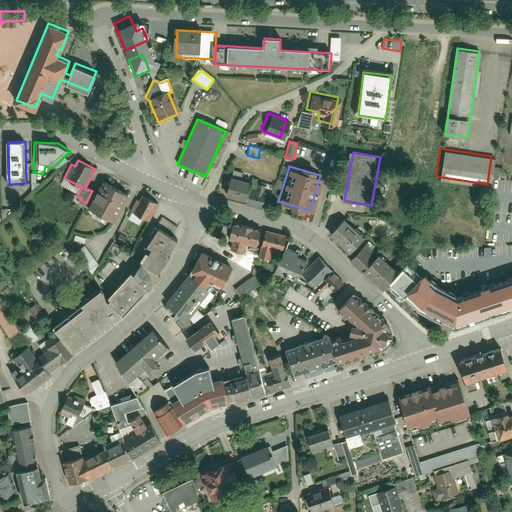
[(232,176),(241,178),(243,172),(233,170),(232,176)]
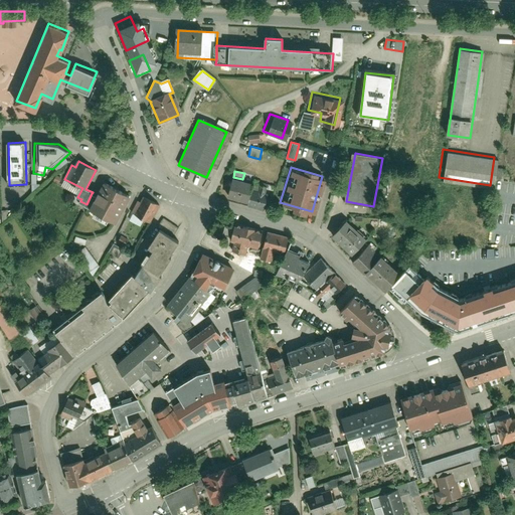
[(232,177),(227,196),(247,201),(247,204),(265,208),(270,186),(232,177)]
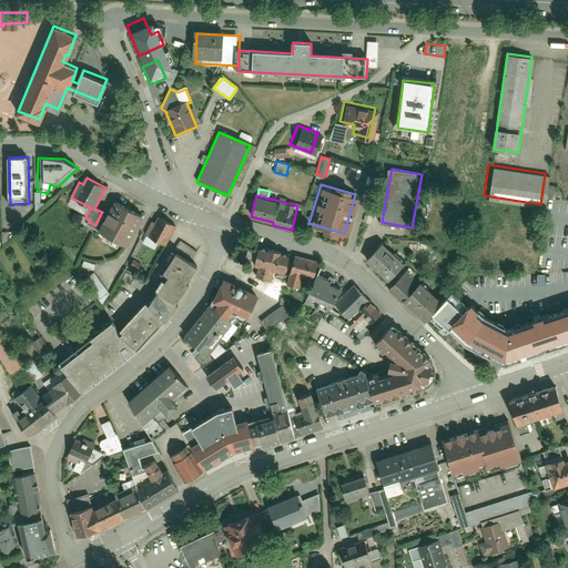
[(145,214),(117,199),(108,216),(101,213),(95,225),(130,243),(145,214)]
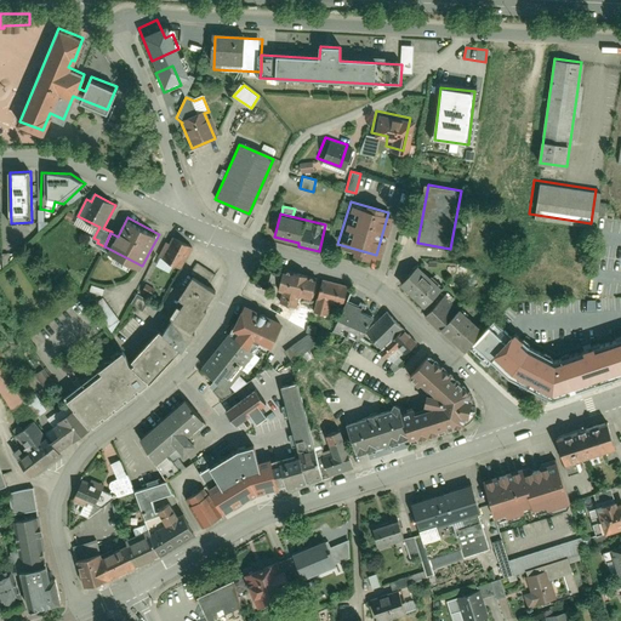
[(192,249),(174,239),(163,258),(181,268),(192,249)]
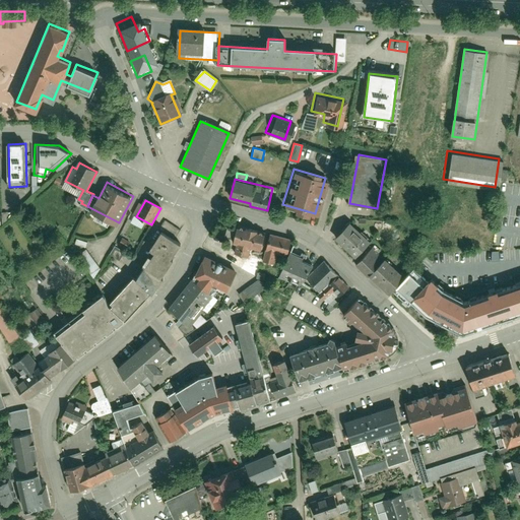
[(344,219),(330,236),(352,257),(366,244),(368,242),(344,219)]
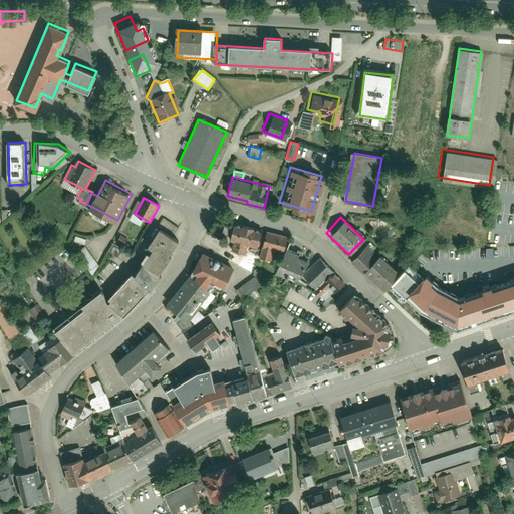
[(259,227),(232,220),(227,238),(232,240),(229,248),(241,251),(244,242),(254,245),(259,227)]
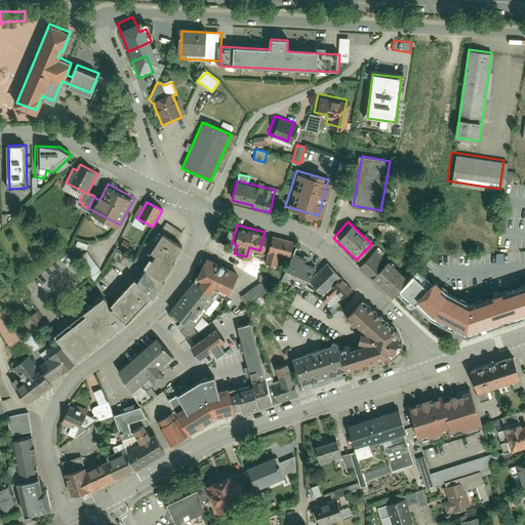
[(290,238),(269,233),(261,261),(273,264),(276,252),(286,254),(290,238)]
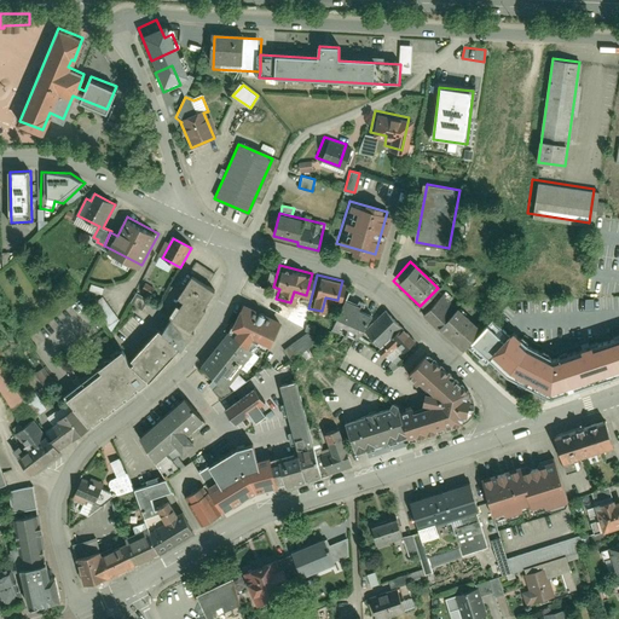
[(161,335),(177,350),(179,351),(192,334),(190,333),(204,312),(201,310),(213,293),(191,277),(177,298),(183,301),(171,318),(172,319),(161,335)]
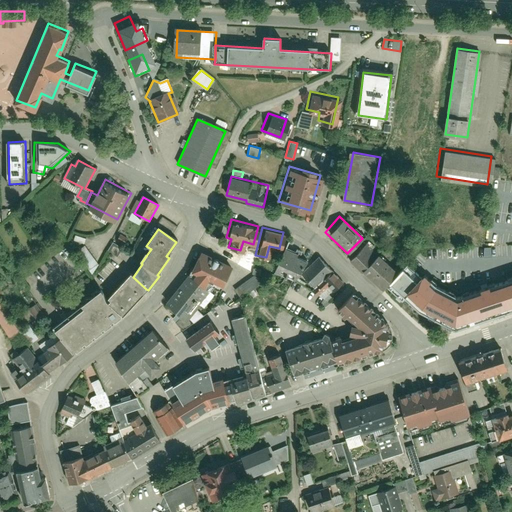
[(376,255),(360,240),(347,253),(344,257),(360,272),(376,255)]
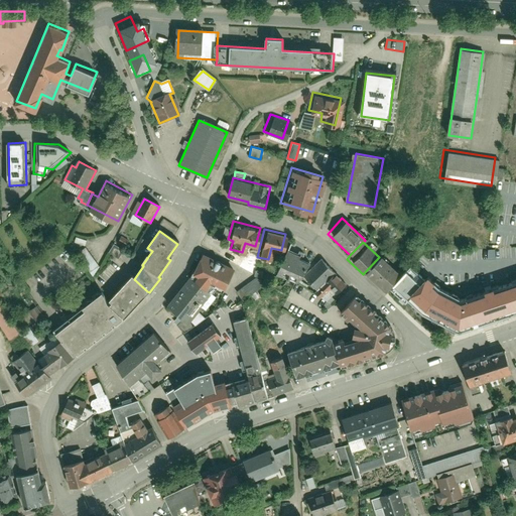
[(85,245),(76,251),(93,274),(101,268),(85,245)]
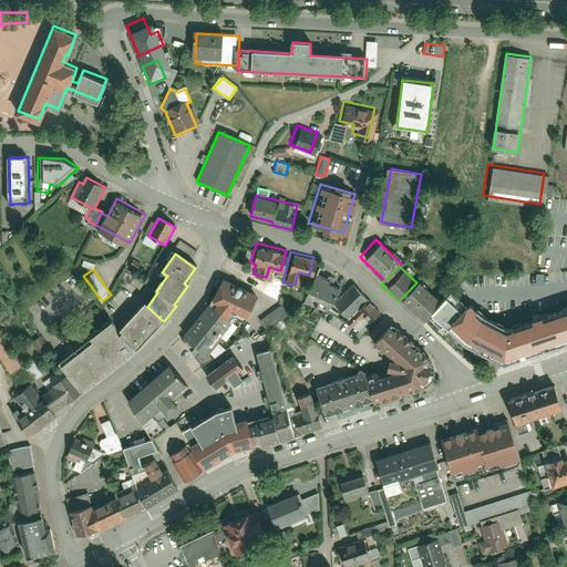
[(124,269),(120,278),(130,284),(134,275),(124,269)]
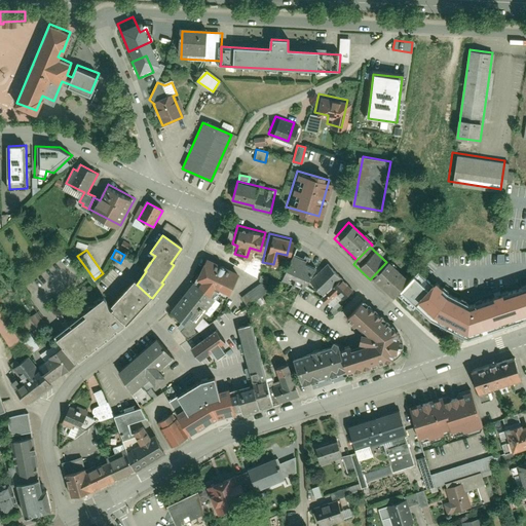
[(300,255),(293,251),(282,272),(302,283),(313,261),(306,258),(308,254),(302,251),(300,255)]
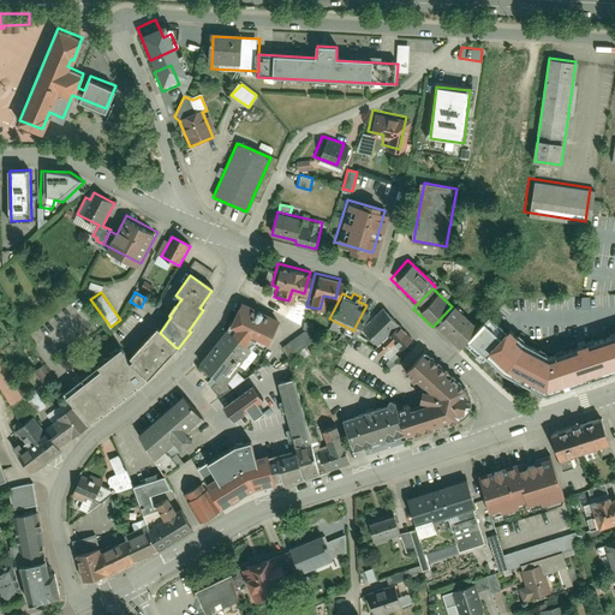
[(227,334),(245,350),(252,339),(267,344),(278,320),(237,299),(225,324),(231,328),(227,334)]
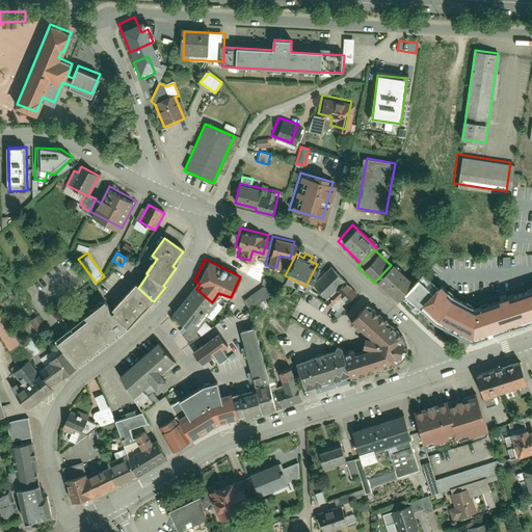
[(342,277),(328,264),(311,281),(323,294),(324,294),(342,277)]
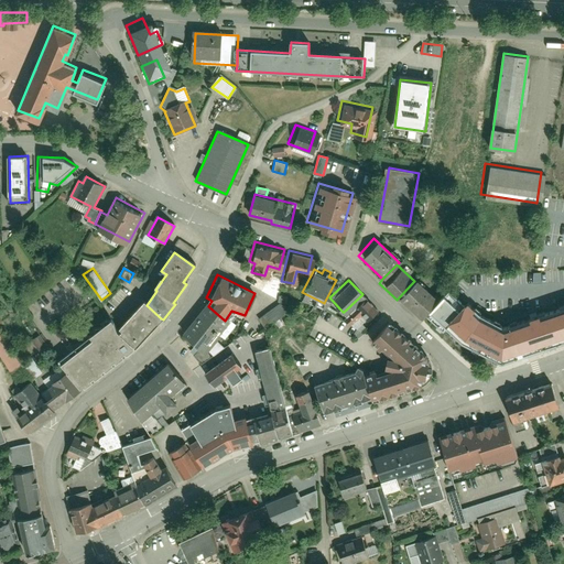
[(414,281),(397,300),(421,322),(426,315),(438,302),(414,281)]
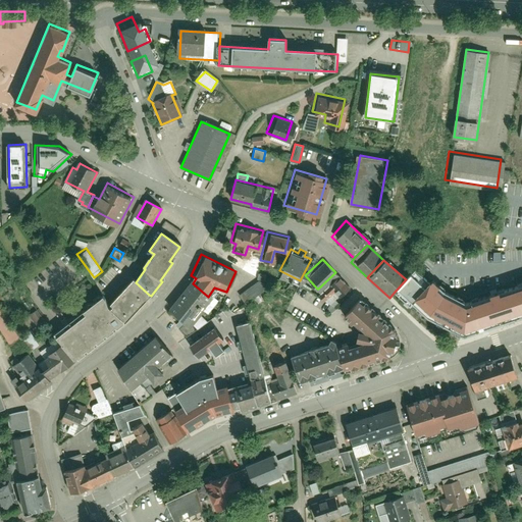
[(521,315),(521,285),(466,306),(446,298),(414,269),(406,279),(395,292),(409,304),(411,302),(430,318),(465,334),(521,315)]
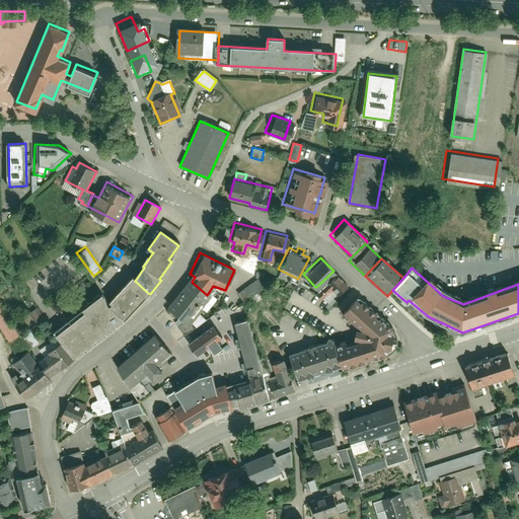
[(348,286),(334,271),(316,287),(320,291),(318,293),(323,297),(331,290),(338,296),(348,286)]
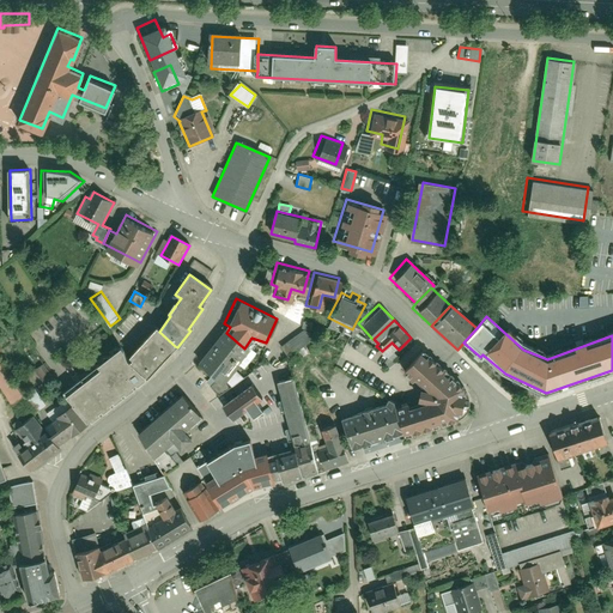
[(313,339),(304,327),(280,345),(289,357),(313,339)]
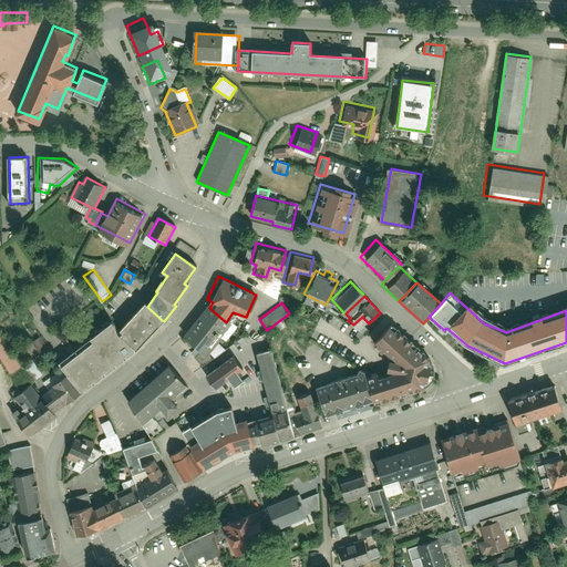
[(116,334),(135,351),(162,320),(147,307),(144,303),(116,334)]
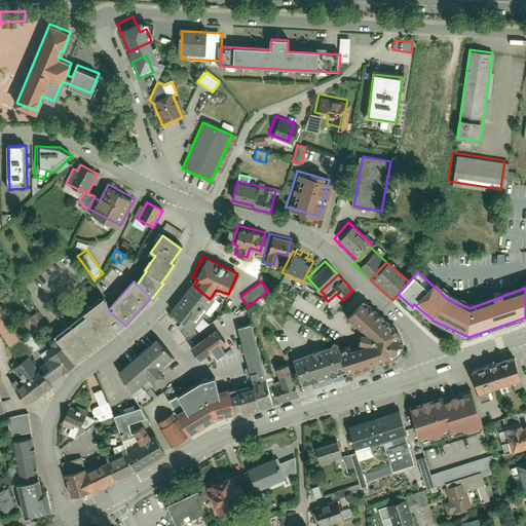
[(190,283),(166,311),(186,328),(210,299),(194,286),(190,283)]
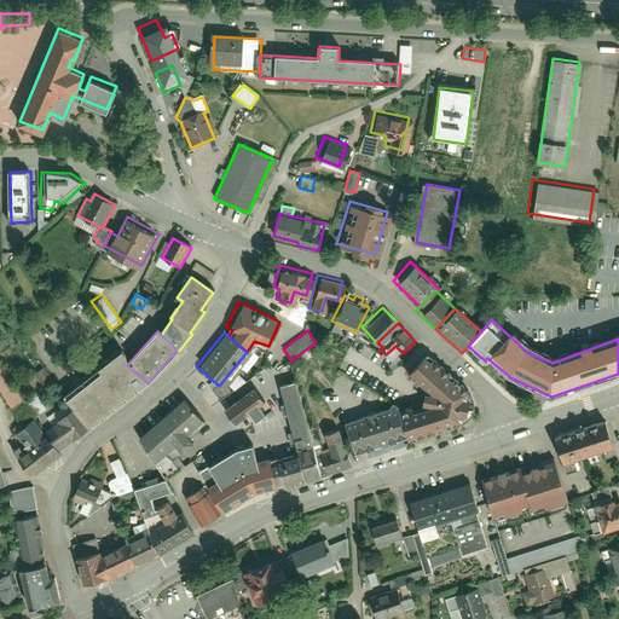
[(68,405),(85,431),(148,383),(127,365),(121,352),(62,397),(68,405)]
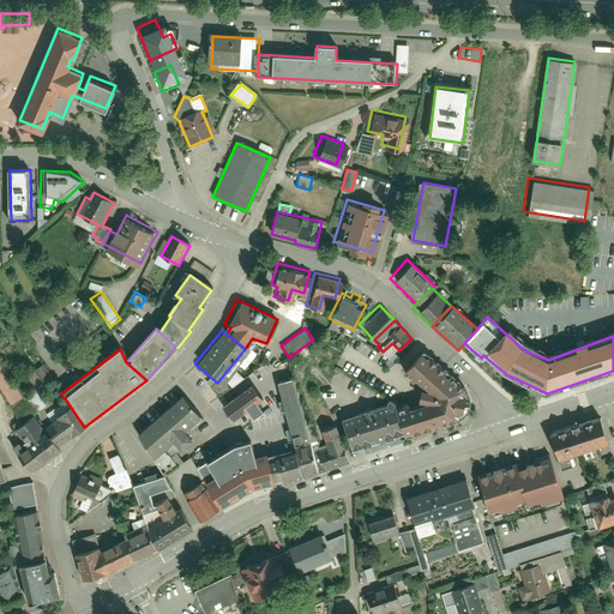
[(415,398),(393,405),(402,432),(403,435),(453,417),(455,409),(461,410),(463,396),(457,393),(458,386),(417,349),(398,371),(416,387),(415,398)]
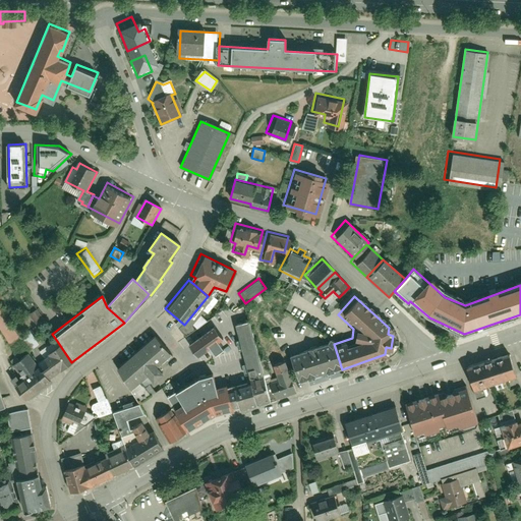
[(0,324),(21,356),(29,351),(32,349),(23,337),(0,301),(0,324)]
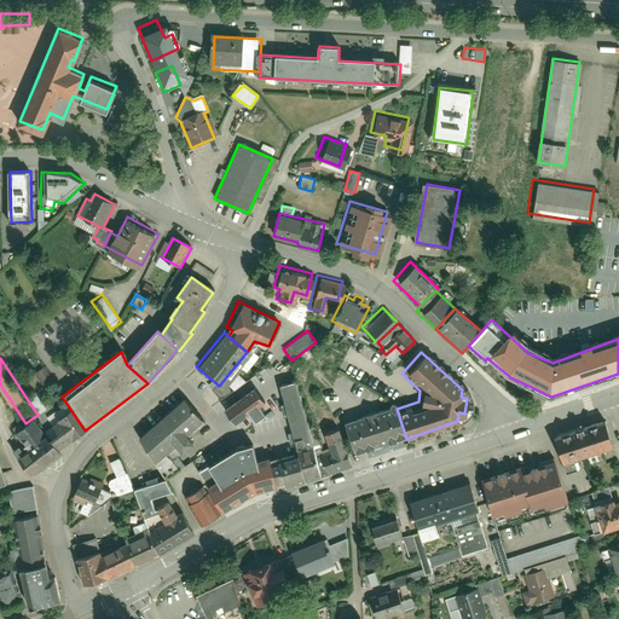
[(304,479),(320,474),(313,446),(293,376),(277,381),(296,449),(304,479)]
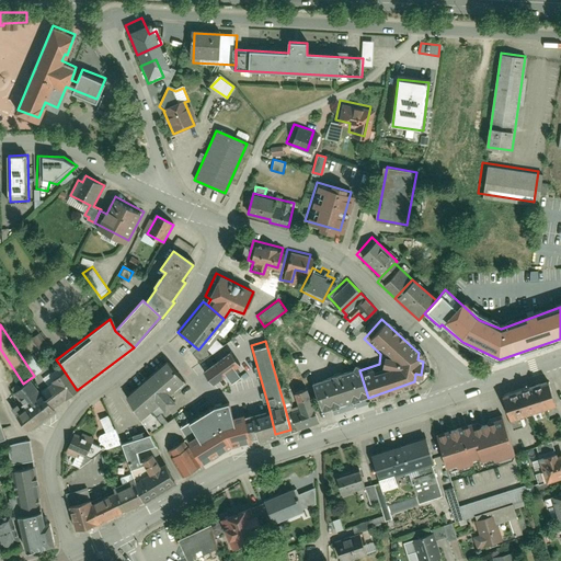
[(244,346),(232,343),(190,376),(209,401),(228,390),(238,405),(245,403),(261,397),(244,346)]
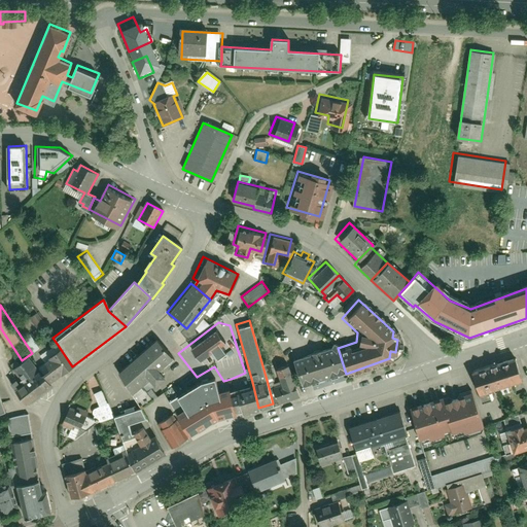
[(24,341),(32,353),(34,356),(43,350),(33,334),(24,341)]
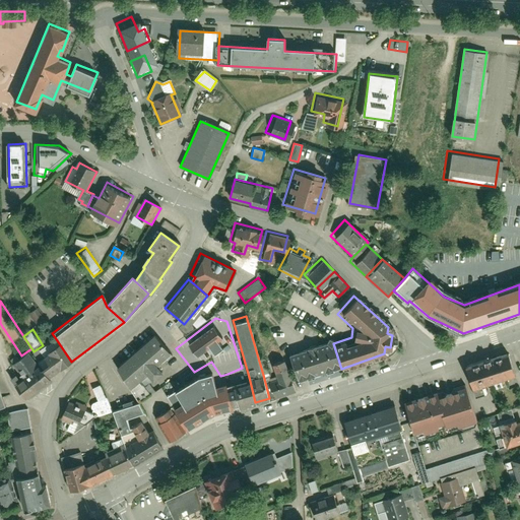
[(155,331),(118,363),(145,397),(156,388),(150,380),(163,370),(156,362),(171,350),(155,331)]
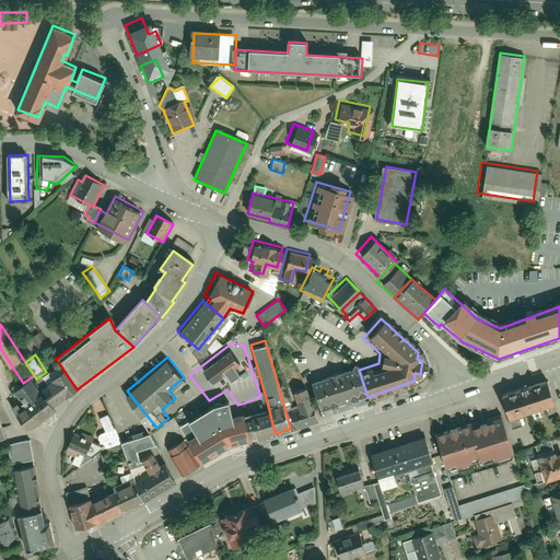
[(357,363),(308,378),(319,409),(366,394),(359,370),(357,363)]
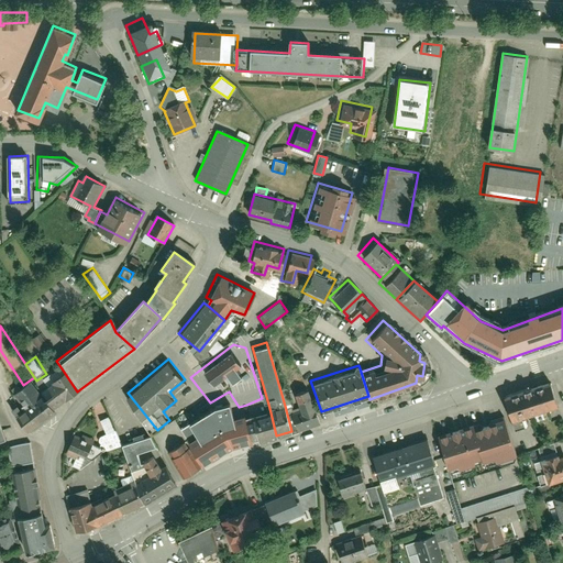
[(37,388),(52,409),(77,392),(62,368),(48,378),(51,379),(37,388)]
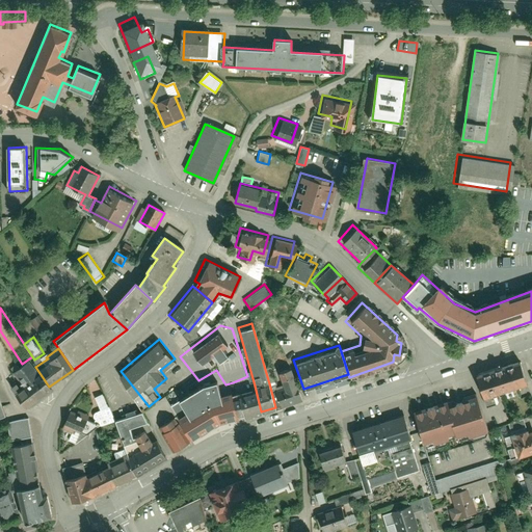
[(25,387),(16,392),(25,405),(50,389),(49,387),(35,367),(29,358),(22,364),(14,369),(25,387)]
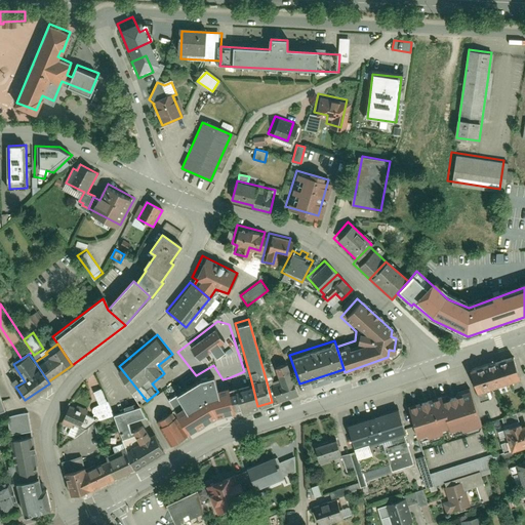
[(513,356),(470,369),(479,400),(495,395),(493,388),(520,379),(513,356)]
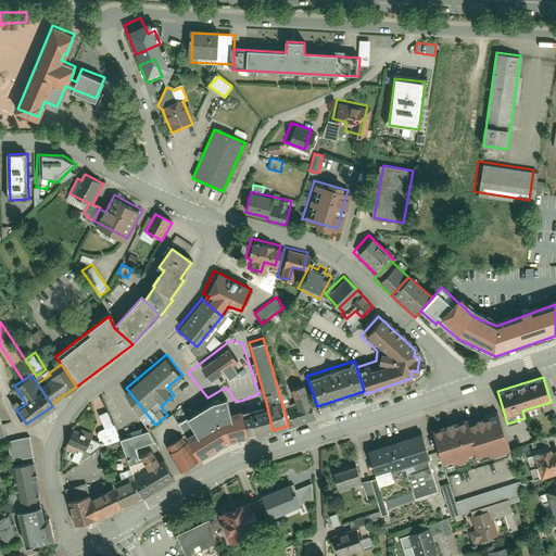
[(302,379),(288,383),(292,397),(281,401),(288,426),(314,417),(302,379)]
